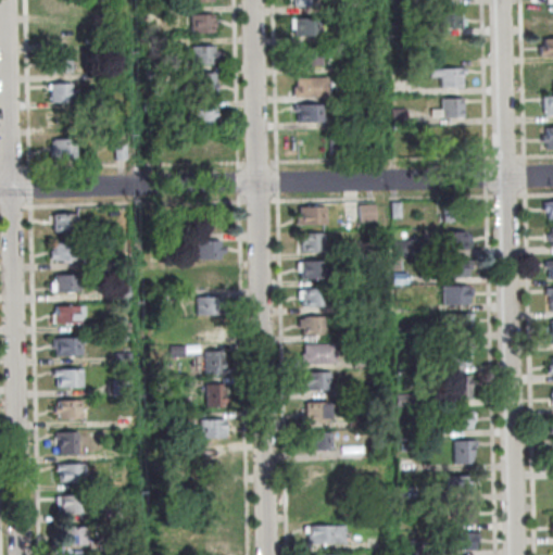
[(47,0),(48,13),(72,13),(71,0),(47,0)]
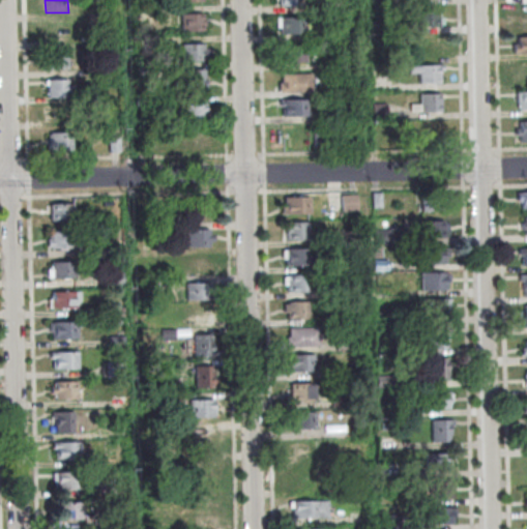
[(284,0),(305,0),(305,11),(285,12),(284,0)]
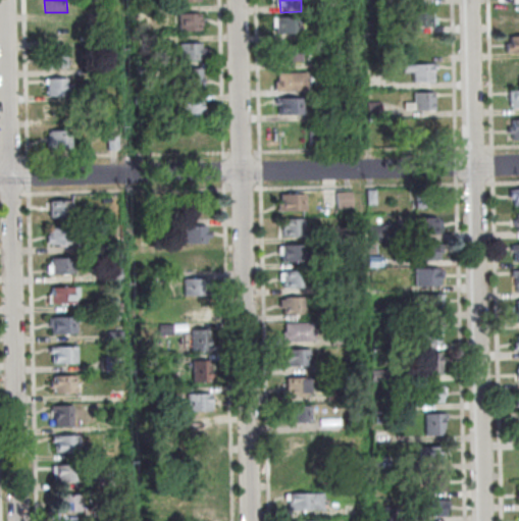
[(415,11),(435,11),(436,21),(440,21),(440,29),(436,29),(436,31),(415,32),(415,11)]
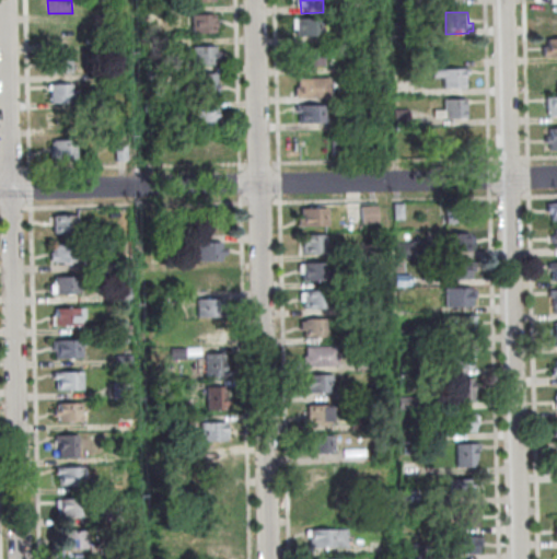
[(194,15),(215,14),(215,20),(218,20),(218,25),(215,25),(215,35),(195,35),(194,15)]
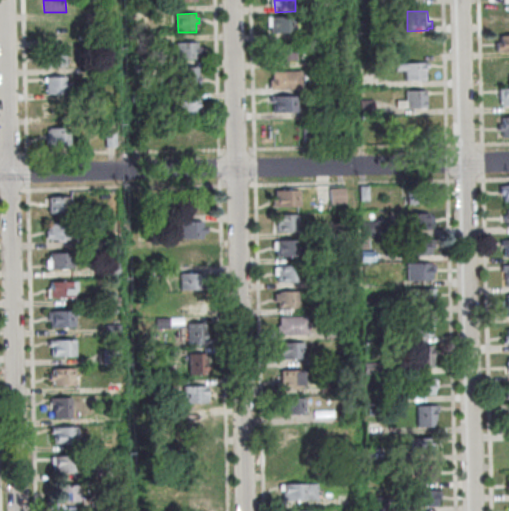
[(275,19),(298,19),(299,38),(276,38),(275,19)]
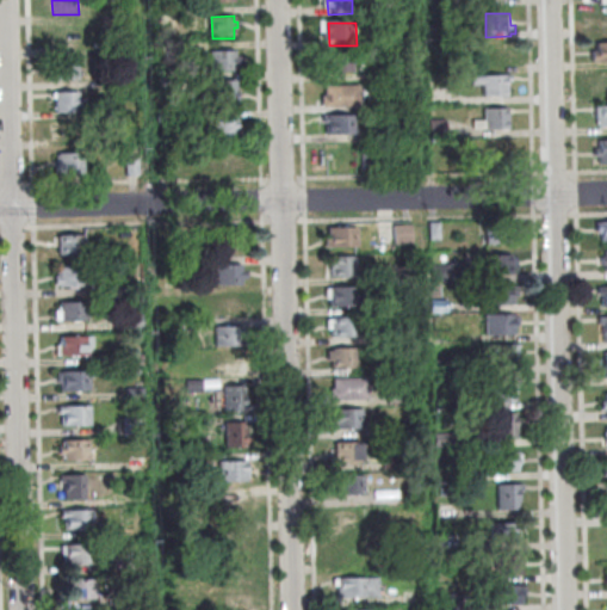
[(75,48),(75,26),(56,26),(56,48),(75,48)]
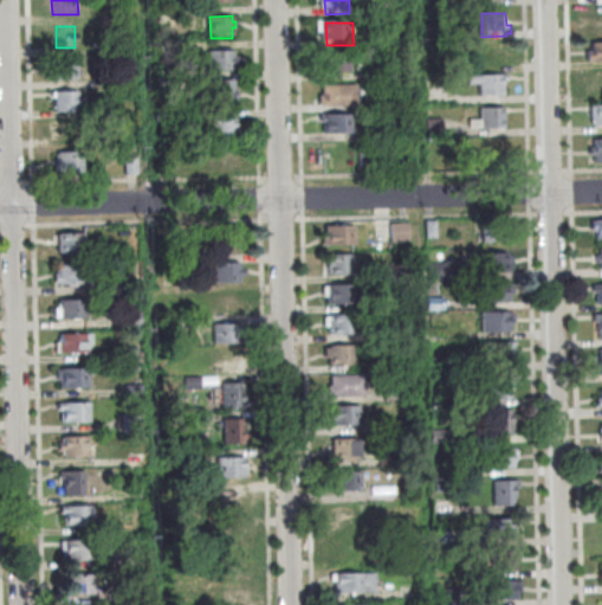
[(390,36),(407,36),(407,50),(390,50),(390,36)]
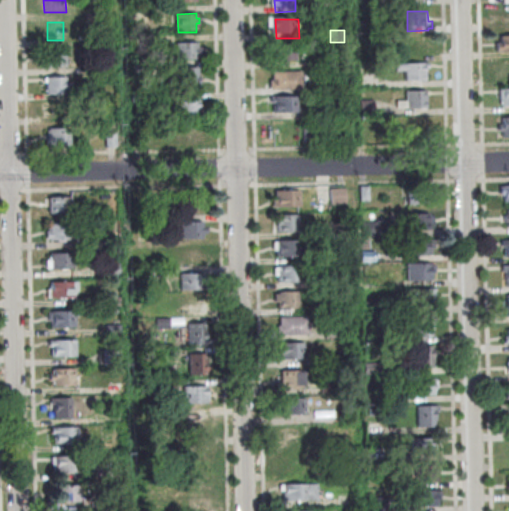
[(132,37),(145,36),(146,48),(132,48),(132,37)]
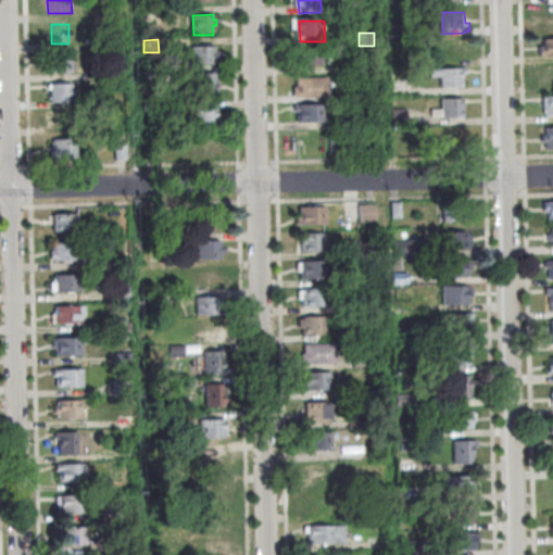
[(547,42),(552,41),(552,59),(543,60),(542,51),(547,50),(547,42)]
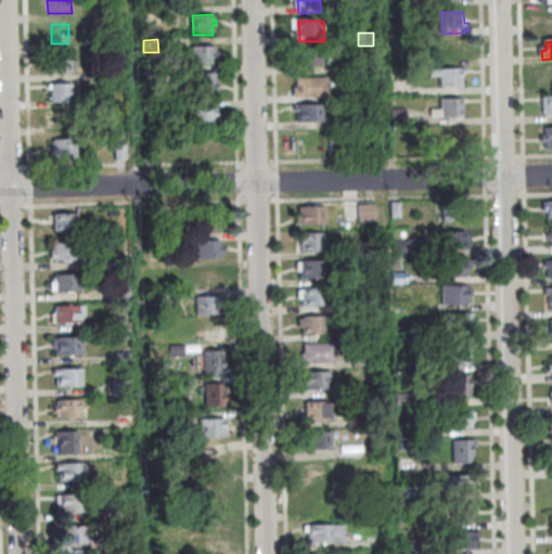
[(216,52),(220,51),(221,59),(216,59),(217,66),(194,66),(193,47),(216,46),(216,52)]
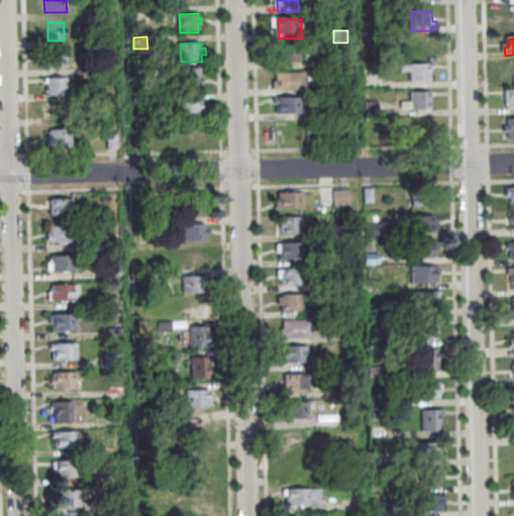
[(279,47),(302,46),(302,66),(280,66),(279,47)]
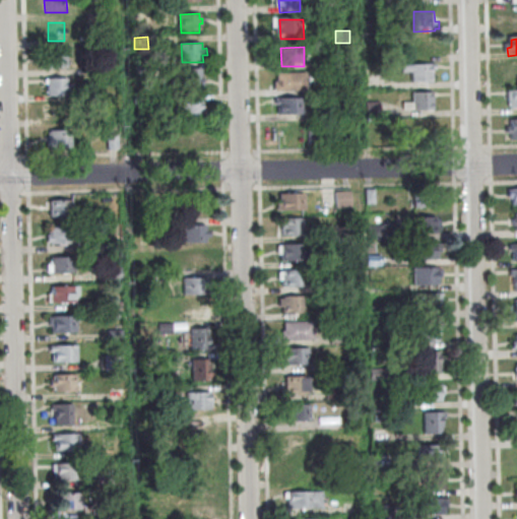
[(50,56),(49,51),(68,50),(69,69),(48,69),(48,56),(50,56)]
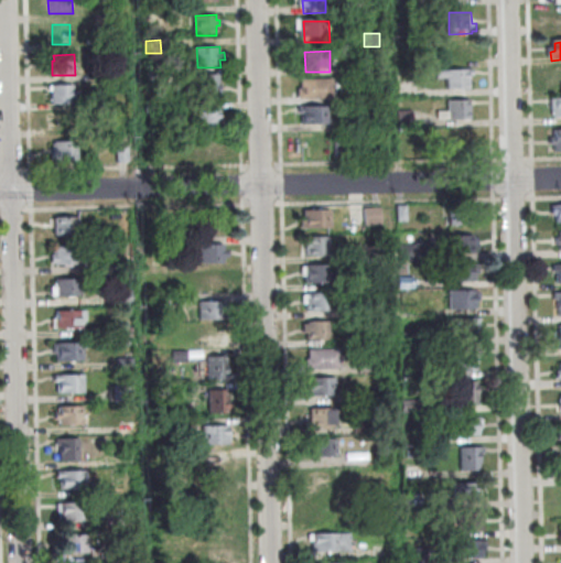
[(146,73),(161,73),(161,85),(146,85),(146,73)]
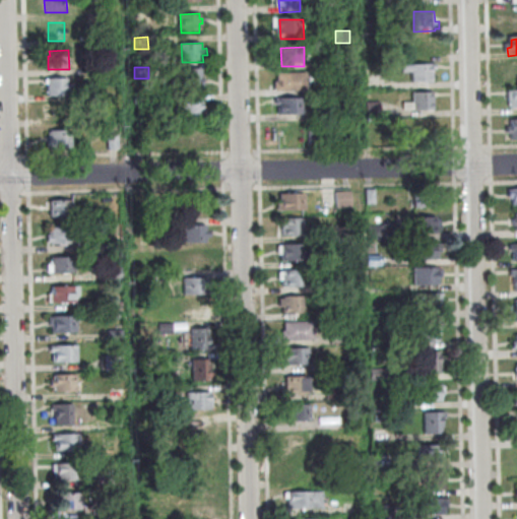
[(414,75),(404,76),(404,68),(434,67),(434,86),(414,86),(414,75)]
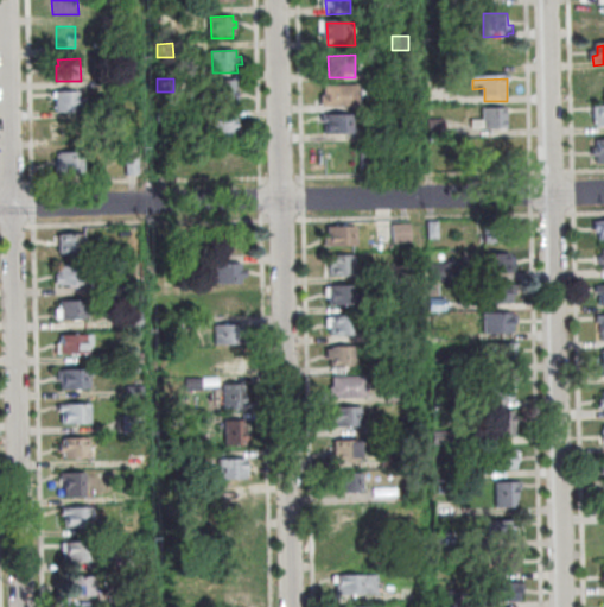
[(237,80),(237,107),(218,107),(217,81),(237,80)]
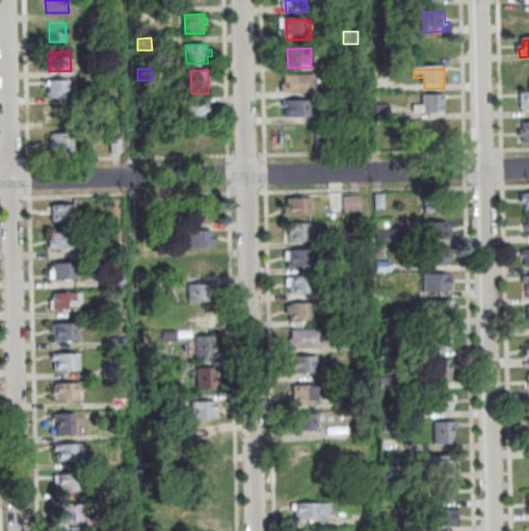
[(284,98),(284,88),(286,88),(286,80),(316,79),(316,98),(284,98)]
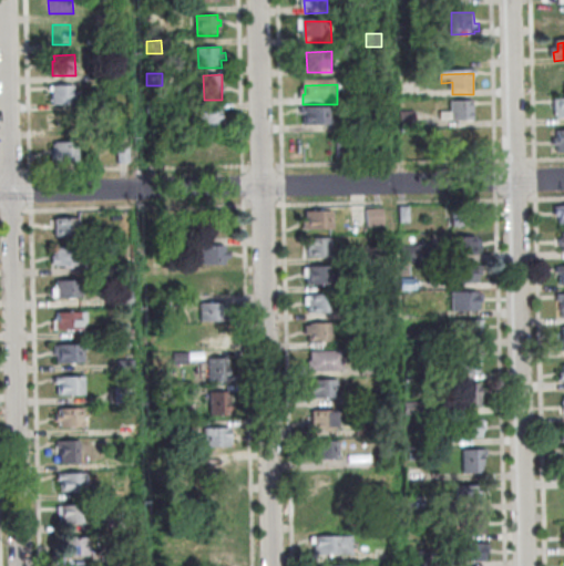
[(74,85),(74,105),(52,106),(52,85),(74,85)]
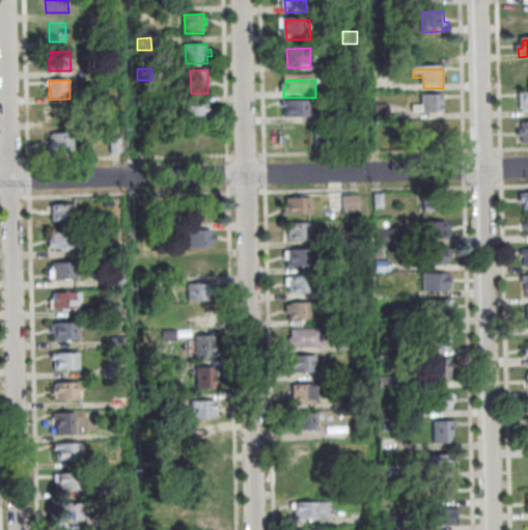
[(424,96),(445,96),(446,118),(425,118),(424,96)]
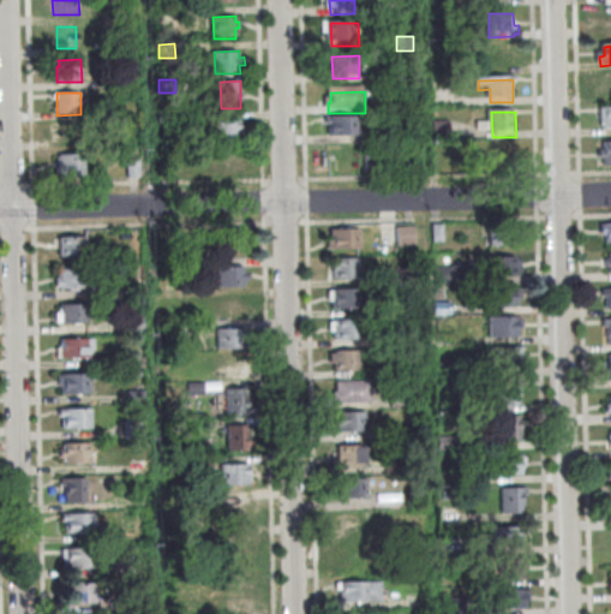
[(160,126),(160,114),(177,113),(177,126),(160,126)]
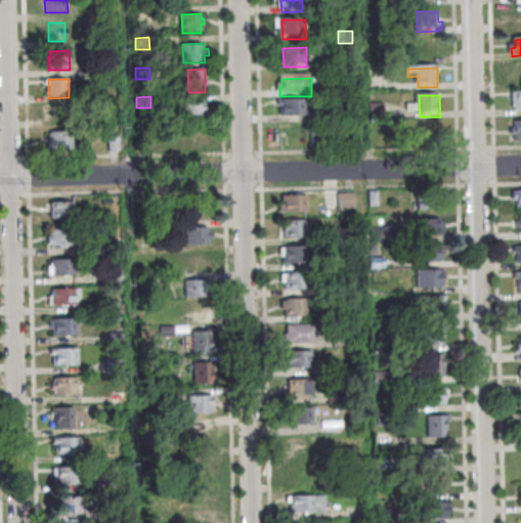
[(307,101),(307,120),(283,121),(281,101),(307,101)]
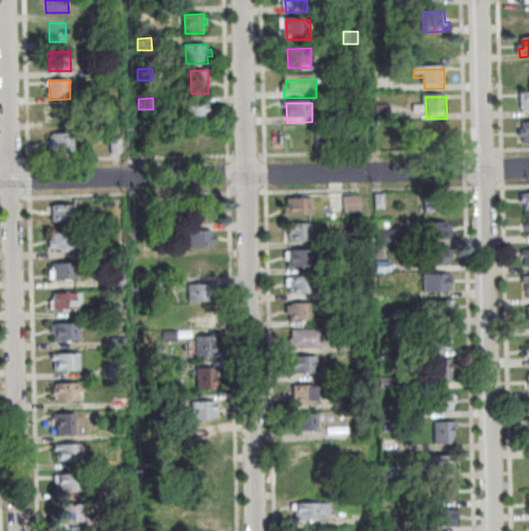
[(187,105),(208,104),(209,124),(188,124),(187,105)]
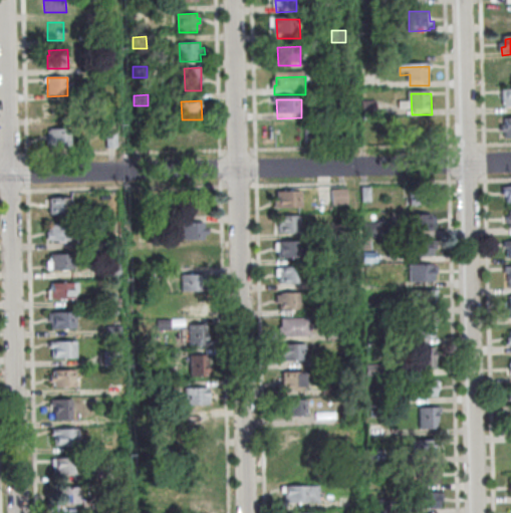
[(49,119),(69,119),(69,102),(49,102),(49,119)]
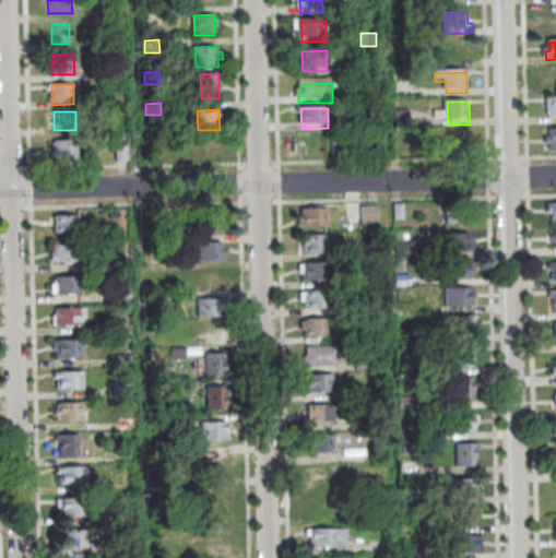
[(451,150),(471,150),(471,131),(451,131),(451,150)]
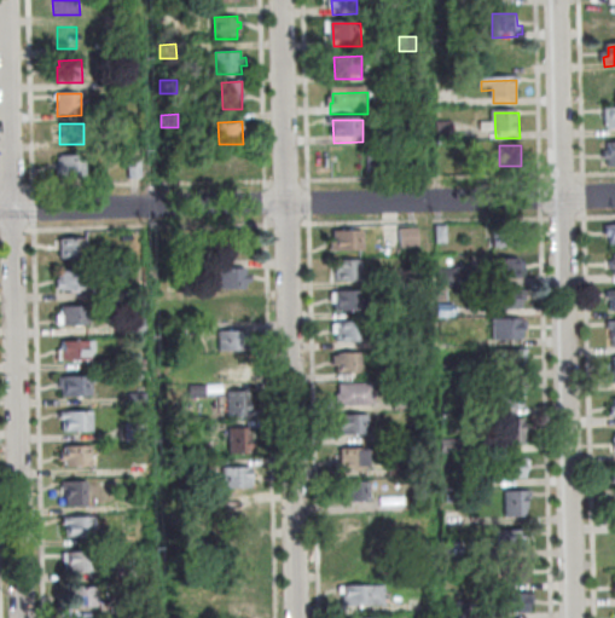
[(216,171),(245,171),(245,151),(216,151),(216,171)]
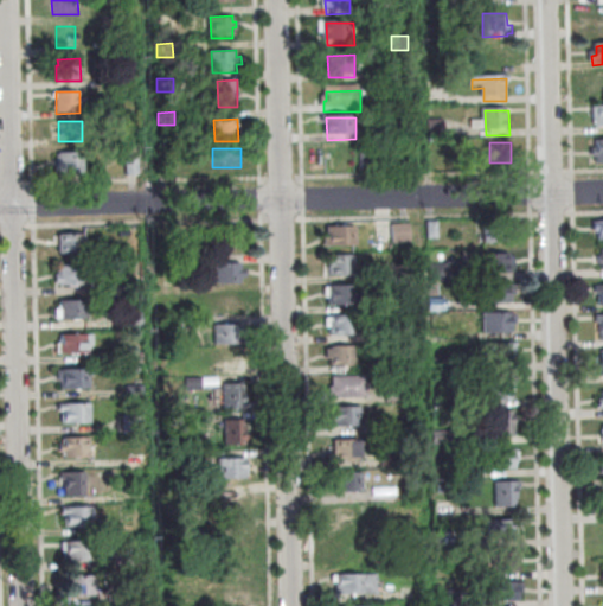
[(59,153),(82,152),(83,174),(58,176),(58,160),(59,160),(59,153)]
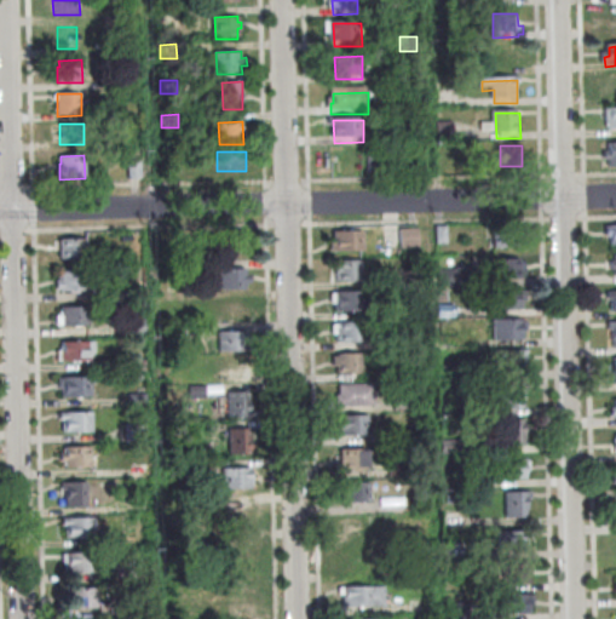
[(130,162),(142,161),(143,181),(130,181),(130,162)]
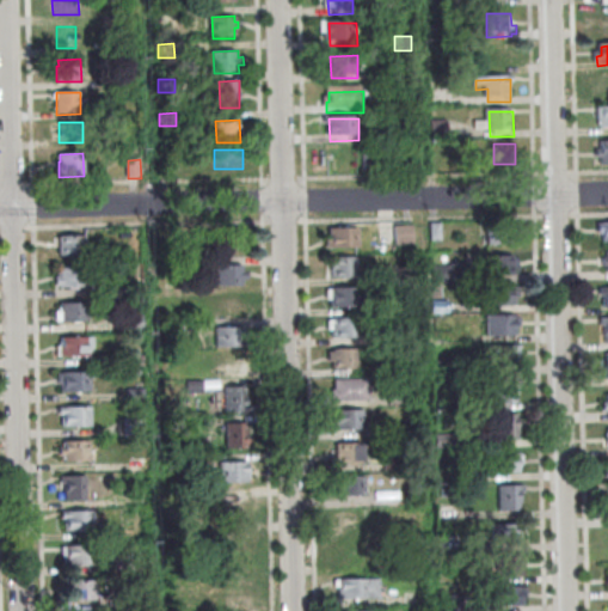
[(433,224),(443,224),(443,242),(433,242),(433,224)]
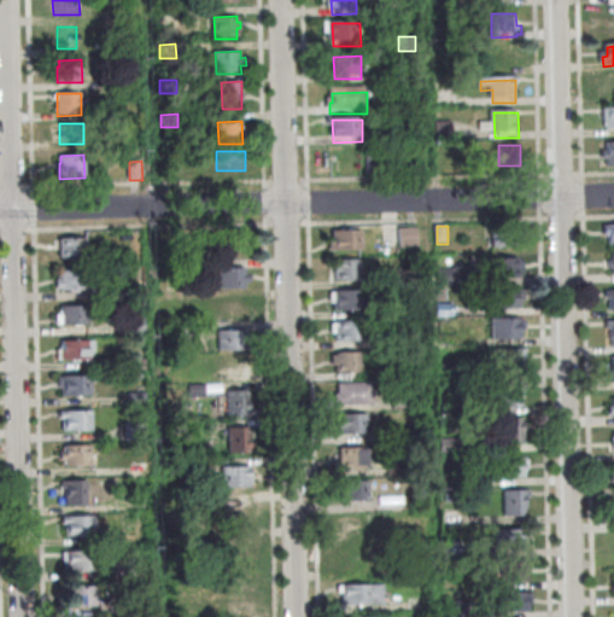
[(401,228),(419,227),(420,248),(401,249),(401,228)]
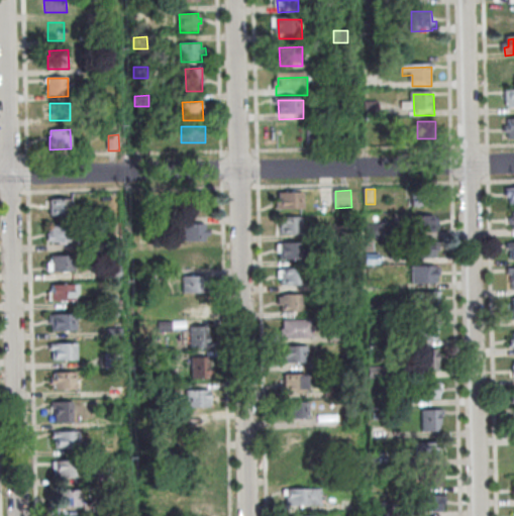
[(280,198),(280,193),(305,192),(305,209),(278,209),(277,198),(280,198)]
